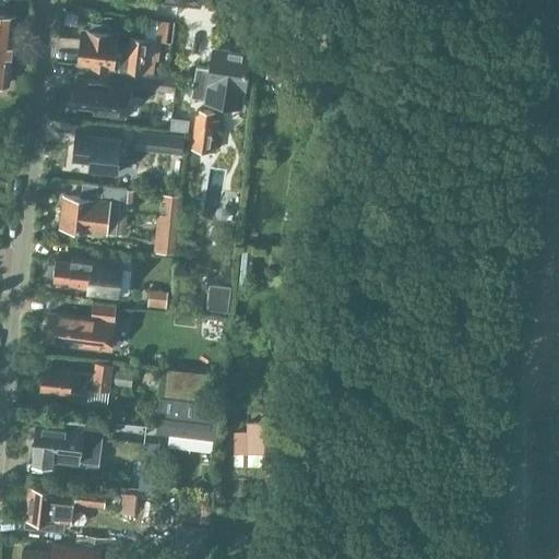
[(0,81),(8,82),(15,15),(0,13),(0,81)]
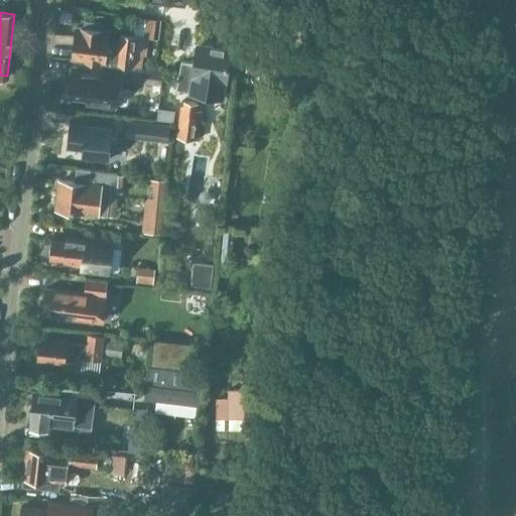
[(77,28),(74,52),(95,55),(95,61),(102,62),(118,65),(132,66),(133,54),(143,55),(146,55),(148,38),(135,37),(134,37),(121,35),(120,45),(101,43),(104,23),(84,20),(83,29),(77,28)]
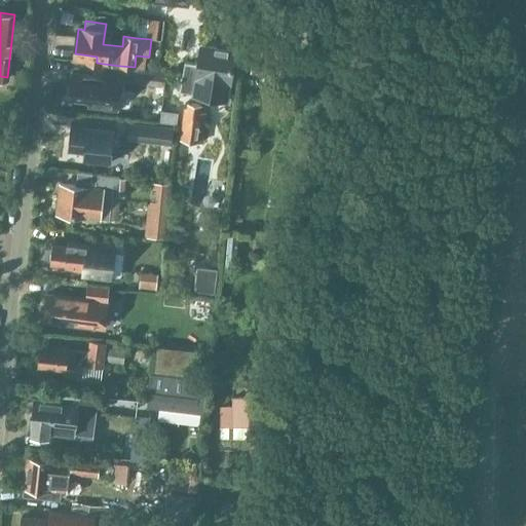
[(185,63),(180,91),(203,96),(227,100),(228,92),(229,86),(235,50),(201,45),(198,65),(185,63)]
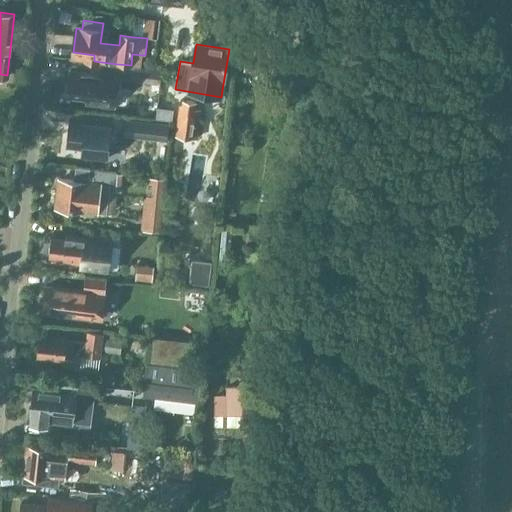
[(166,59),(156,57),(155,67),(165,68),(166,59)]
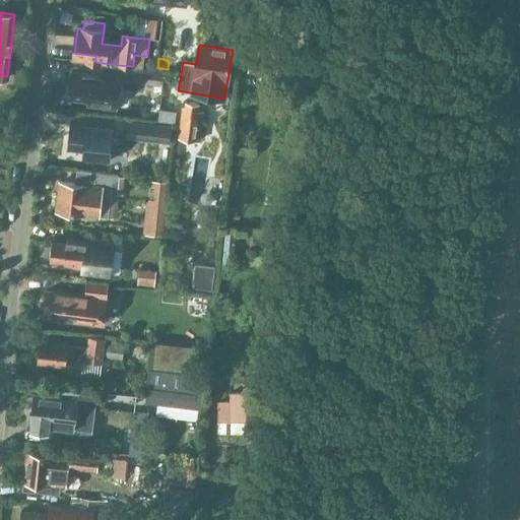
[(132,84),(163,87),(165,71),(134,68),(132,84)]
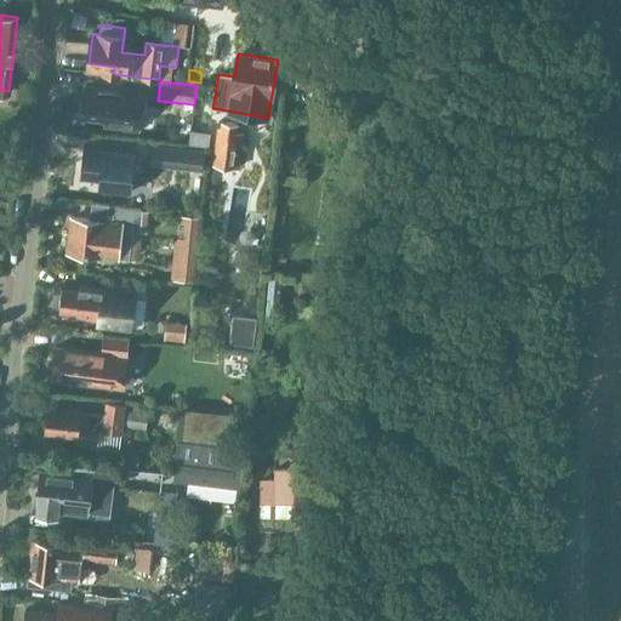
[(143,95),(85,87),(81,117),(106,119),(104,126),(138,131),(143,95)]
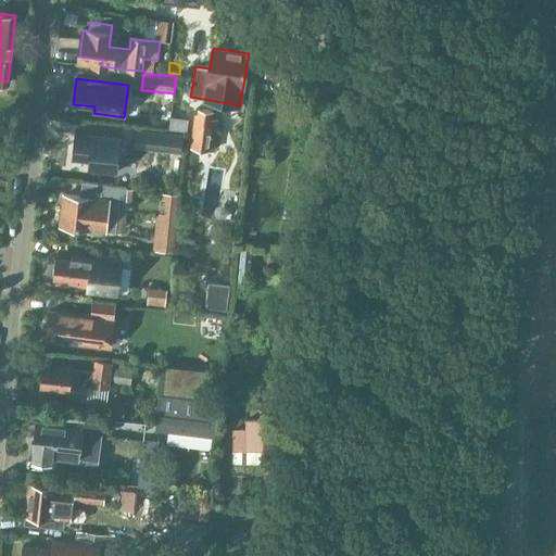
[(189,149),(199,150),(214,152),(219,121),(213,119),(214,112),(198,110),(197,113),(194,113),(189,149)]
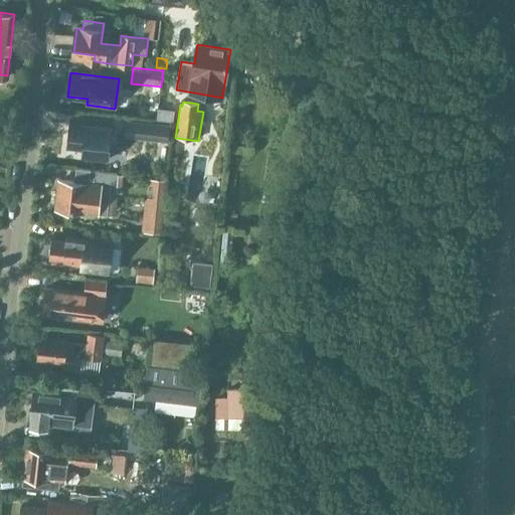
[(128,121),(126,137),(168,142),(170,126),(128,121)]
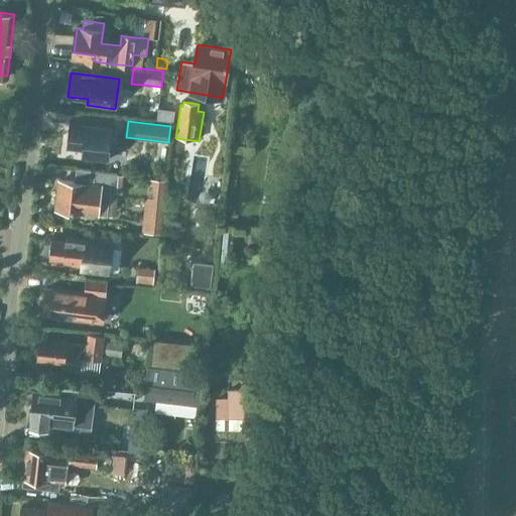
[(70,122),(67,148),(83,150),(83,155),(109,158),(113,127),(70,122)]
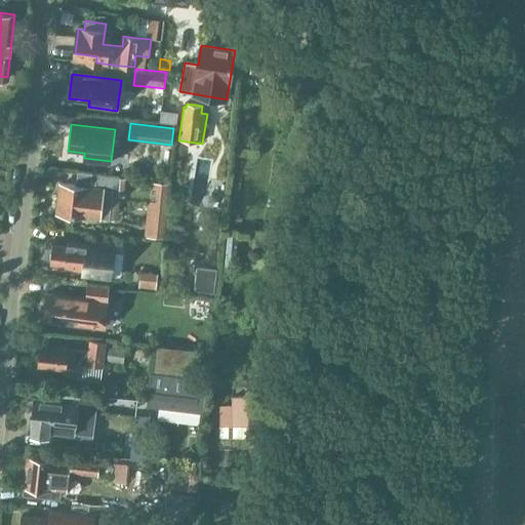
[(115,220),(118,195),(124,195),(125,182),(119,180),(120,178),(89,173),(78,172),(77,186),(62,184),(58,214),(115,220)]
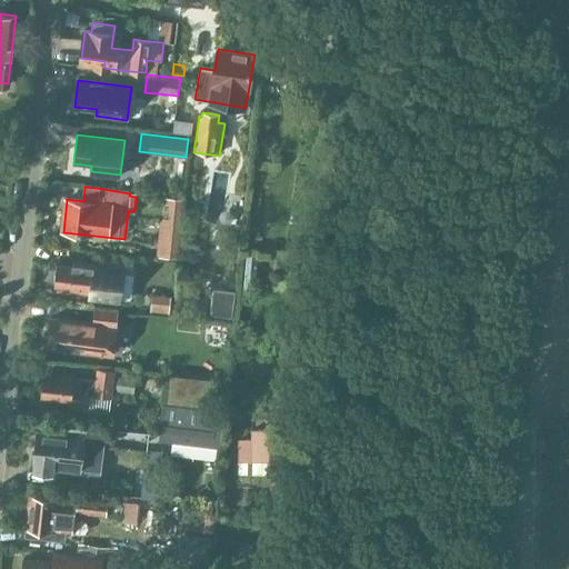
[(156,253),(178,256),(185,199),(162,197),(161,201),(172,202),(170,221),(160,220),(156,253)]
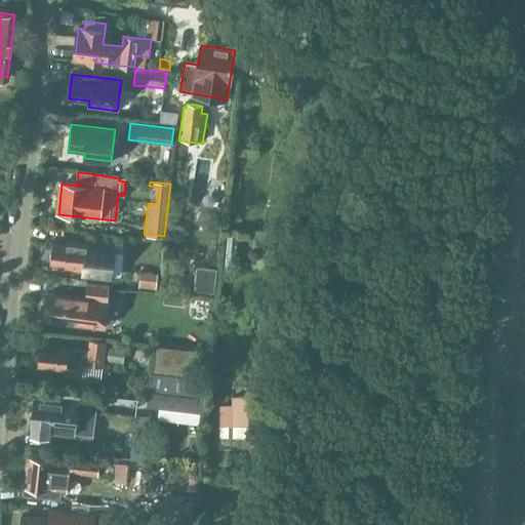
[(50,266),(84,270),(83,274),(110,277),(114,247),(68,242),(67,246),(53,244),(52,248),(45,247),(44,260),(48,260),(48,263),(50,263),(50,266)]
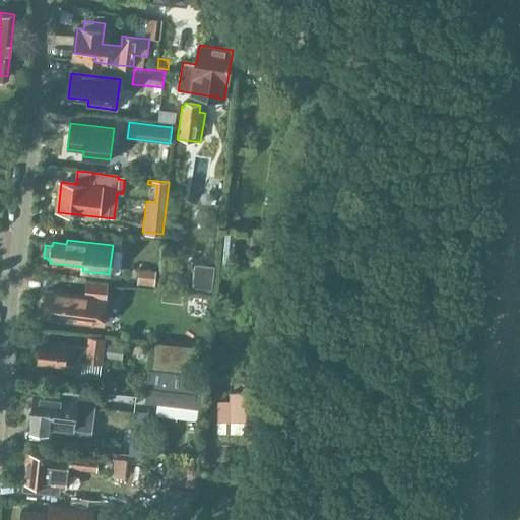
[(214,265),(200,264),(194,263),(191,287),(211,289),(214,265)]
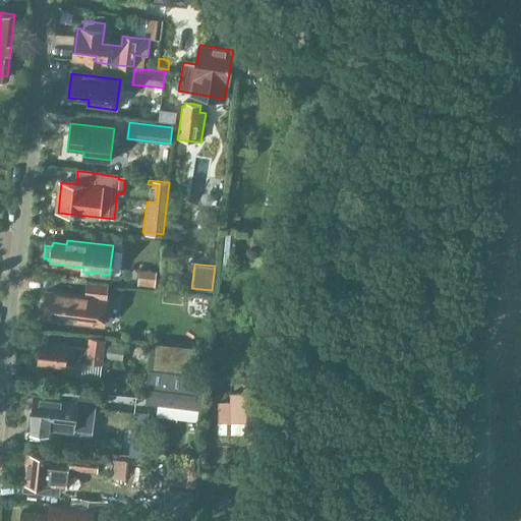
[(140,269),(138,282),(155,284),(156,270),(140,269)]
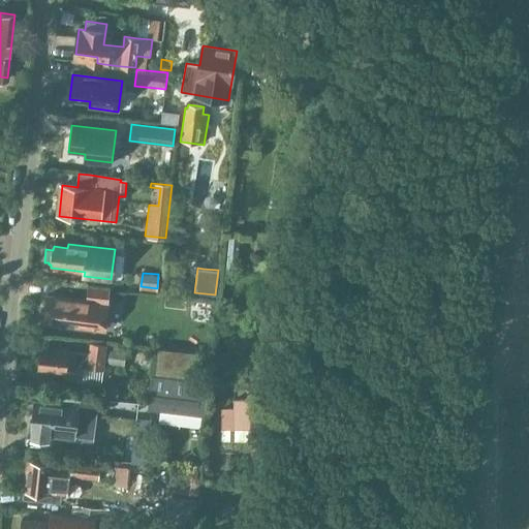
[(105,330),(107,311),(111,291),(89,287),(87,302),(81,301),(81,300),(48,296),(44,323),(105,330)]
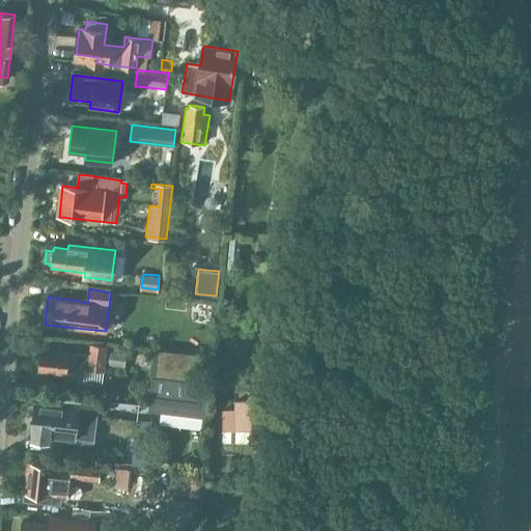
[(222,324),(241,325),(242,313),(223,312),(222,324)]
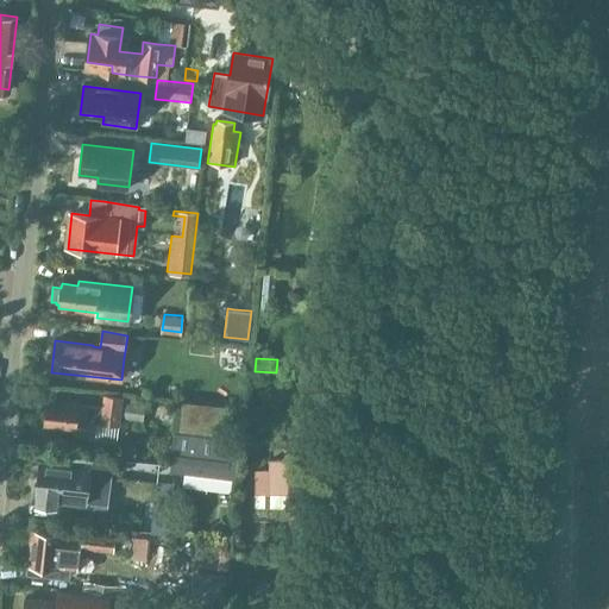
[(93,441),(95,416),(99,418),(99,424),(120,425),(123,396),(101,395),(100,406),(48,400),(45,425),(77,428),(75,439),(93,441)]
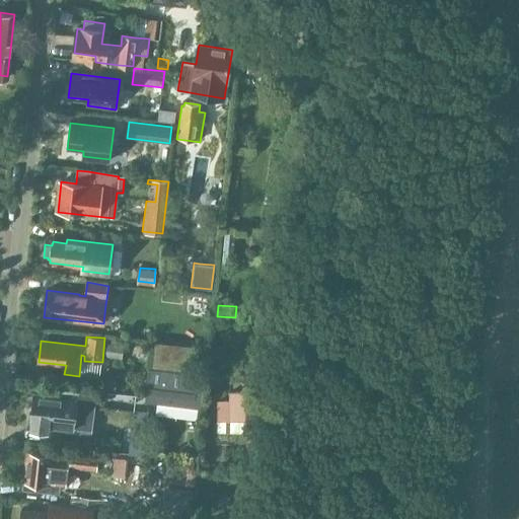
[(155,342),(153,366),(197,371),(200,347),(155,342)]
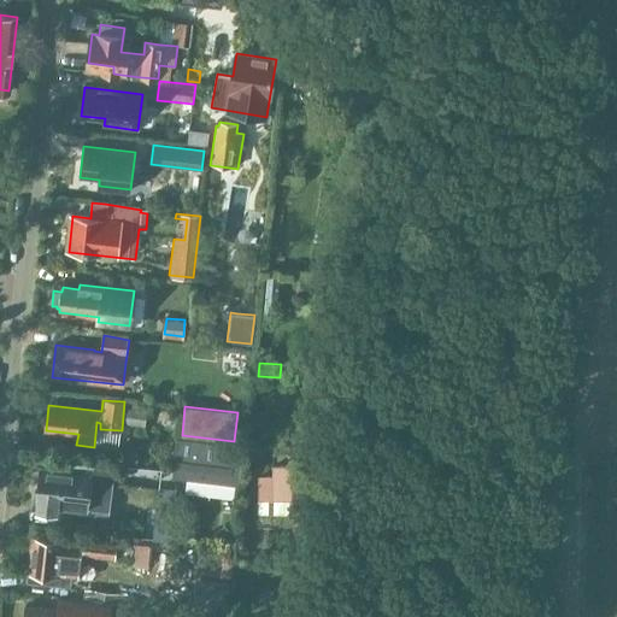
[(127,407),(124,424),(145,427),(147,410),(127,407)]
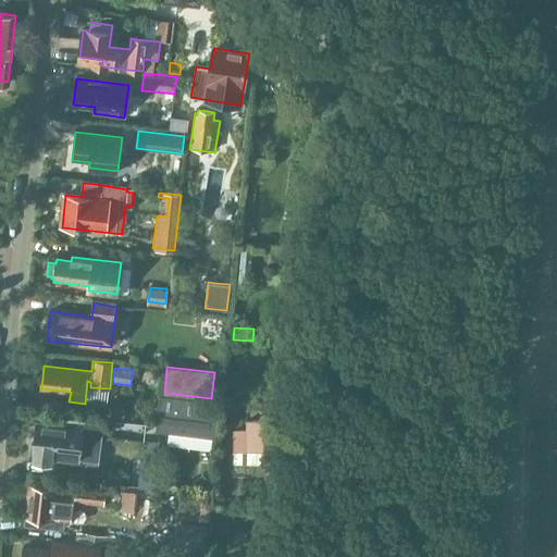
[(215,440),(220,404),(160,396),(156,432),(215,440)]
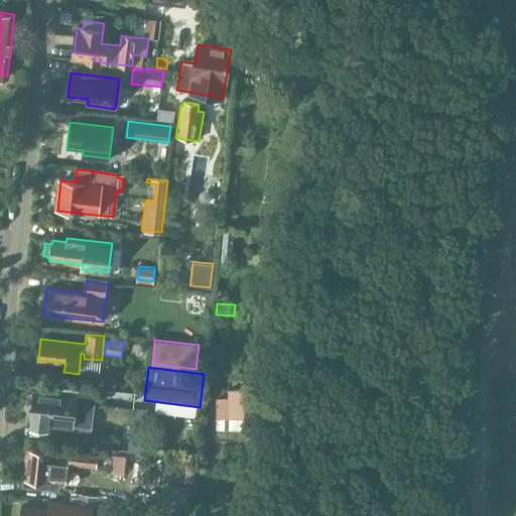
[(31,426),(49,428),(91,433),(96,389),(58,384),(57,395),(34,393),(31,426)]
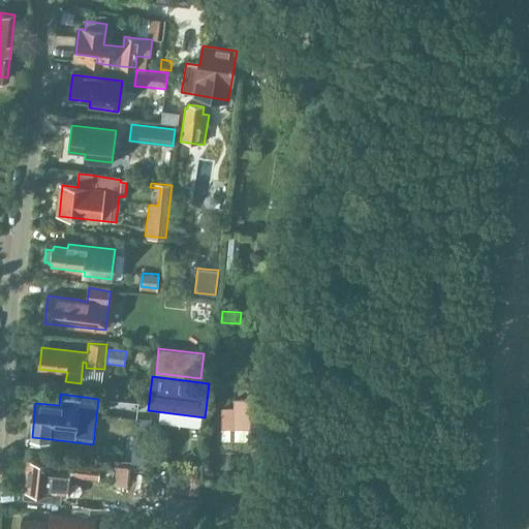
[(232,408),(222,408),(222,424),(222,430),(252,429),(252,424),(251,409),(251,401),(251,398),(232,398),(232,408)]
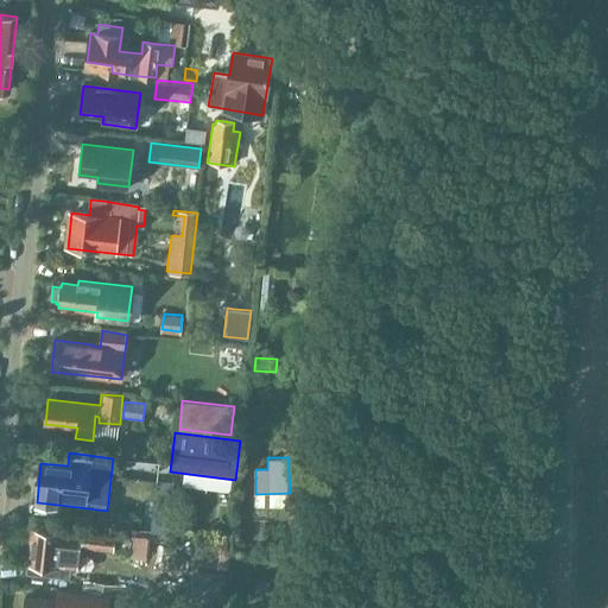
[(228,539),(230,525),(223,524),(216,530),(215,537),(228,539)]
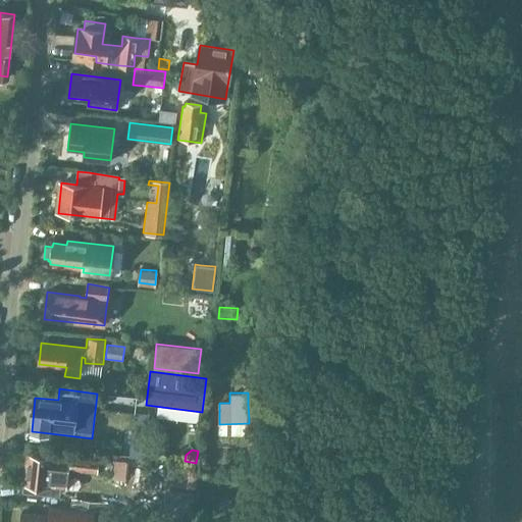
[(69,469),(97,473),(99,456),(71,452),(69,469)]
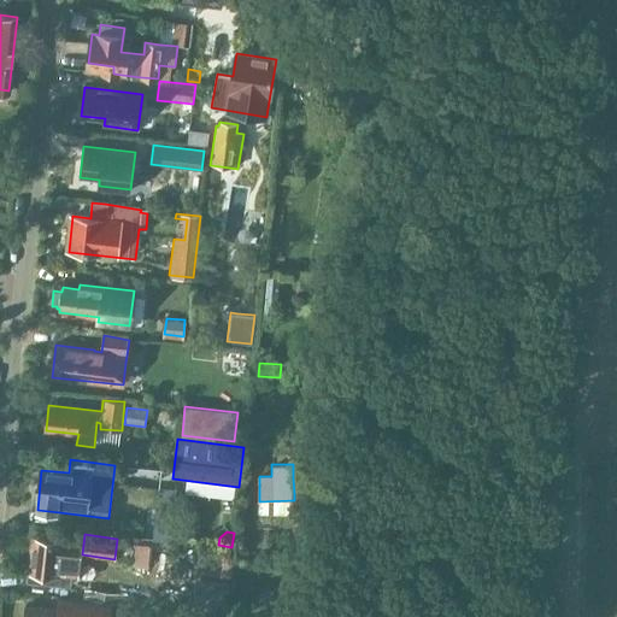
[(33,538),(33,542),(29,541),(24,544),(23,557),(27,559),(30,559),(28,582),(71,587),(71,579),(78,580),(82,546),(65,544),(65,541),(33,538)]
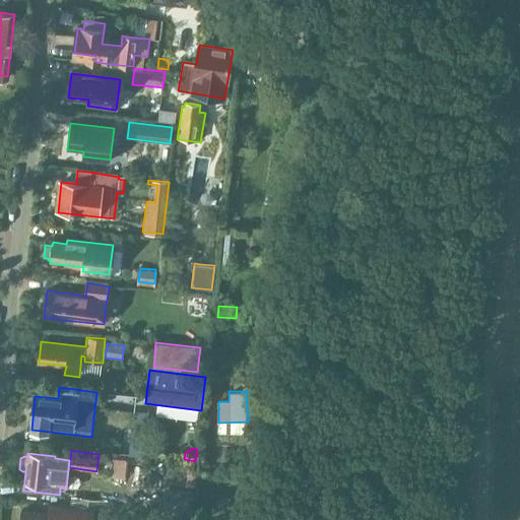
[(71,497),(70,507),(95,509),(101,510),(102,501),(71,497)]
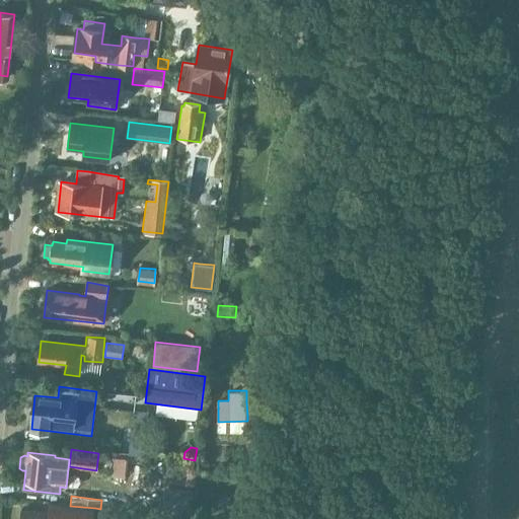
[(49,503),(48,512),(22,509),(20,518),(93,518),(94,518),(95,508),(70,506),(49,503)]
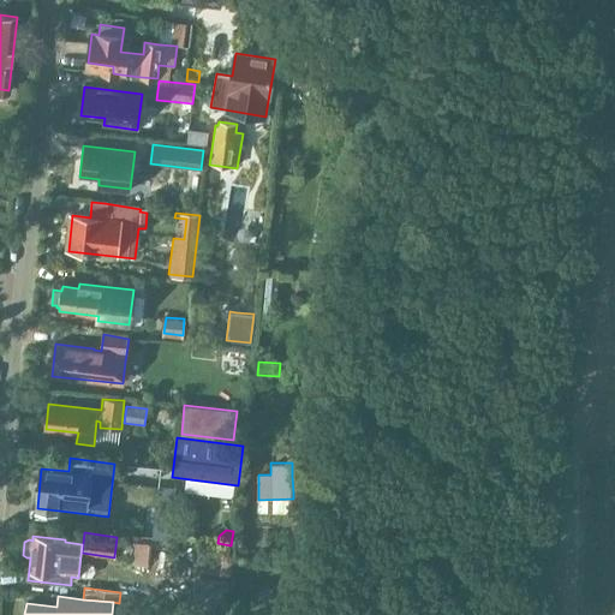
[(113,602),(112,614),(123,614),(126,614),(129,604),(119,603),(113,602)]
